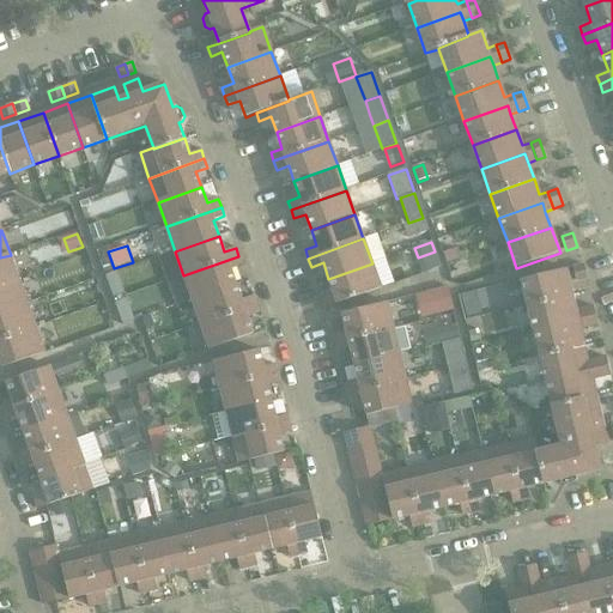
[(456,249),(445,253),(449,263),(460,259),(456,249)]
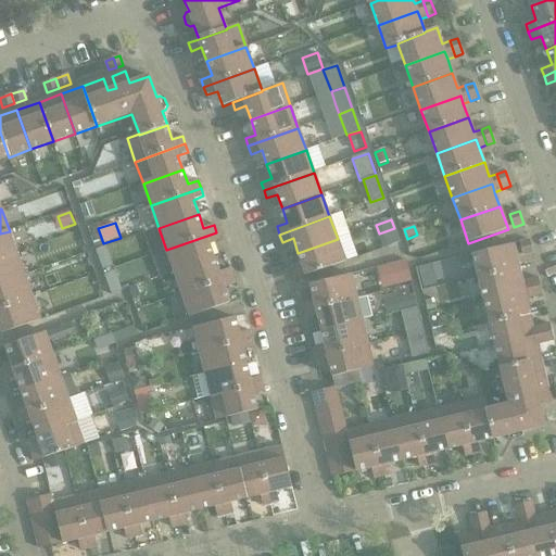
[(0,258),(17,253),(10,231),(0,234),(0,258)]
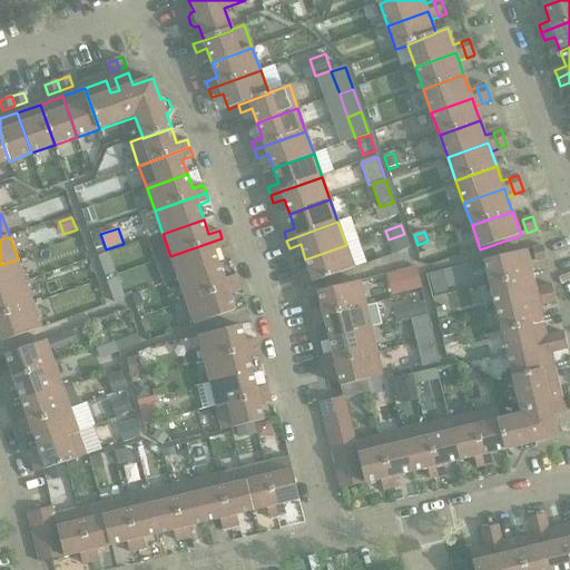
[(222,238),(170,256),(179,279),(219,265),(214,251),(225,246),(222,238)]
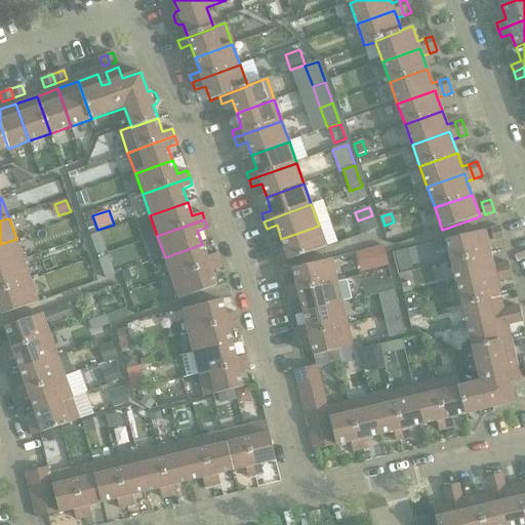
[(319,226),(281,239),(286,252),(276,255),(279,264),(326,247),(319,226)]
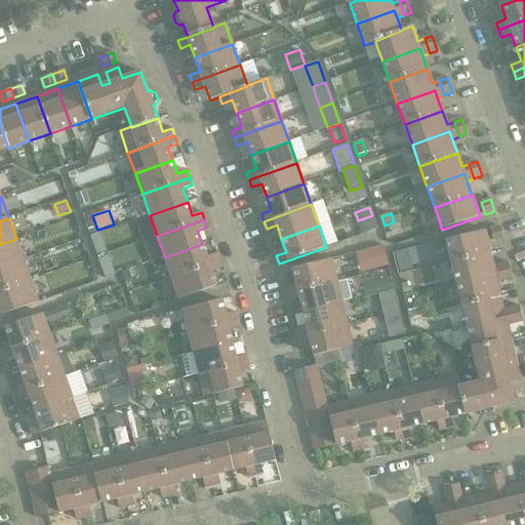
[(500,227),(491,229),(494,241),(502,239),(500,227)]
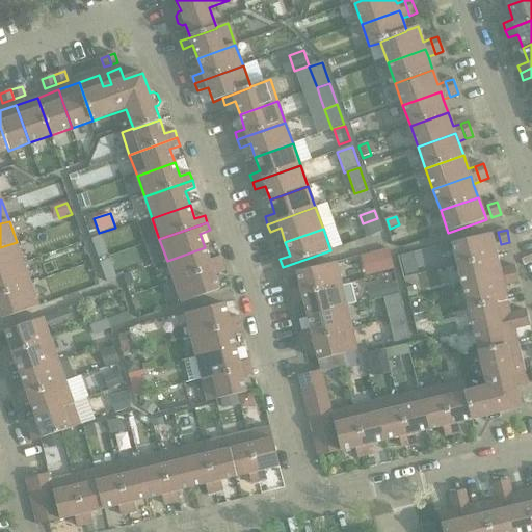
[(452,243),(457,266),(497,256),(491,234),(452,243)]
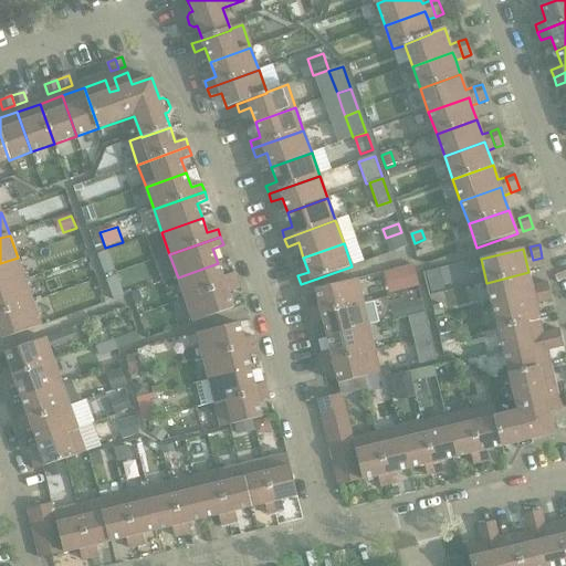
[(18,258),(0,263),(0,289),(25,280),(18,258)]
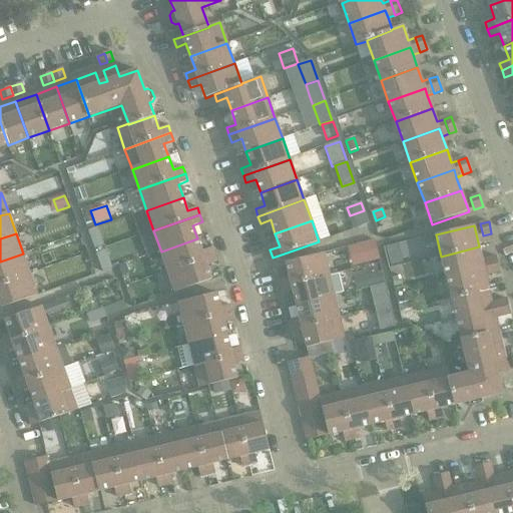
[(98,238),(92,240),(95,248),(104,245),(103,241),(98,238)]
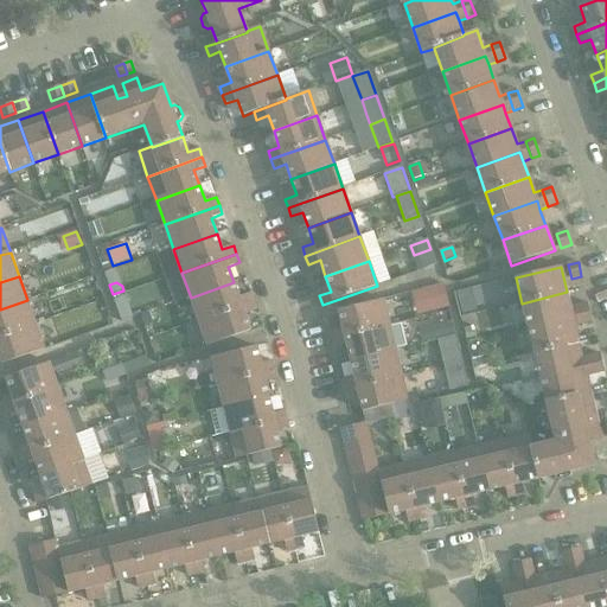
[(234,282),(191,298),(199,321),(254,302),(250,293),(240,298),(234,282)]
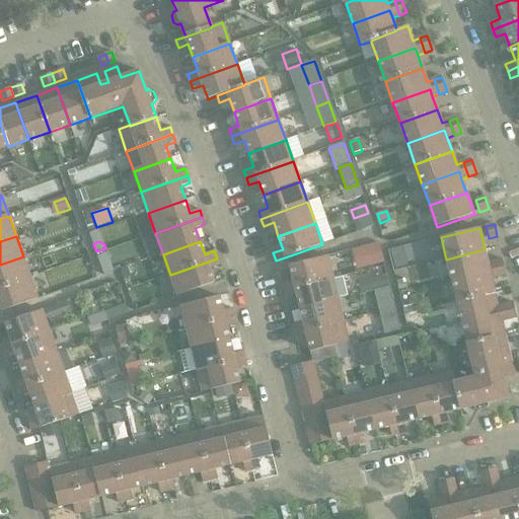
[(378,243),(360,248),(365,267),(383,263),(378,243)]
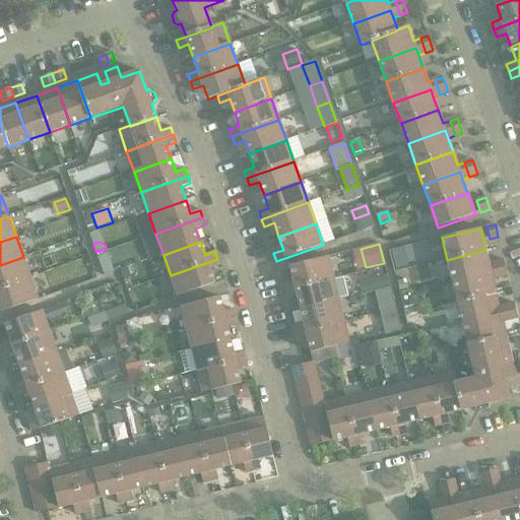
[(485,250),(447,260),(452,281),(491,271),(493,279),(500,277),(496,262),(489,264),(485,250)]
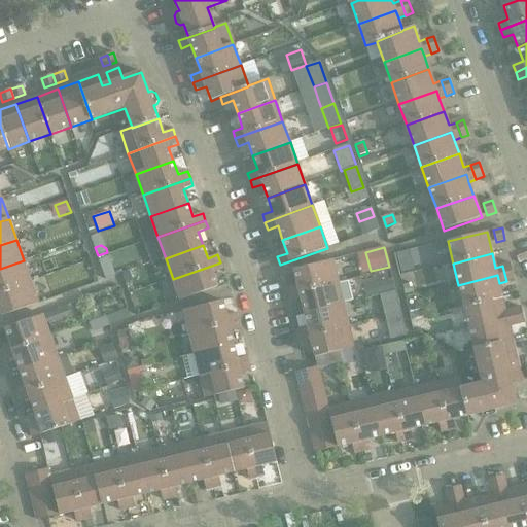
[(109,257),(100,260),(104,271),(109,269),(111,264),(109,257)]
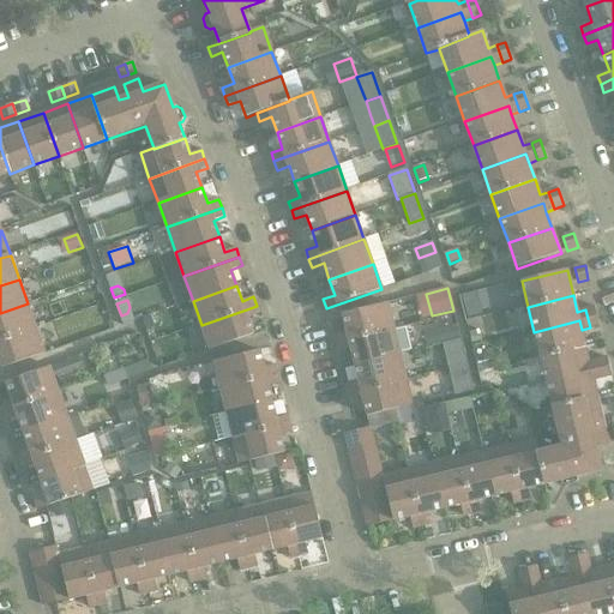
[(0,341),(36,329),(28,304),(0,313),(0,341)]
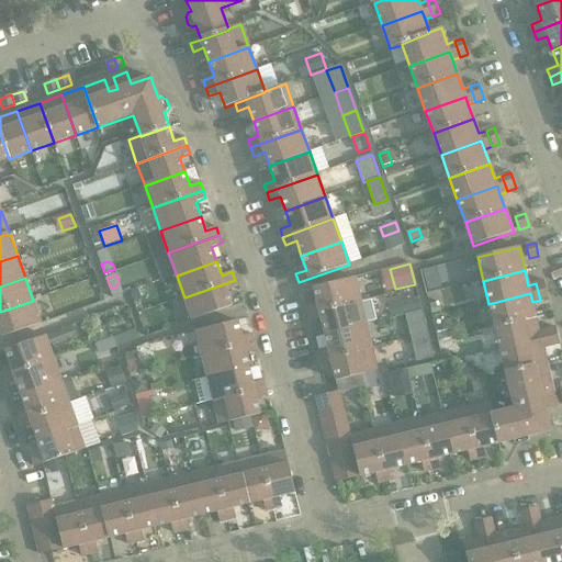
[(306,305),(308,314),(361,301),(355,278),(314,288),(317,303),(306,305)]
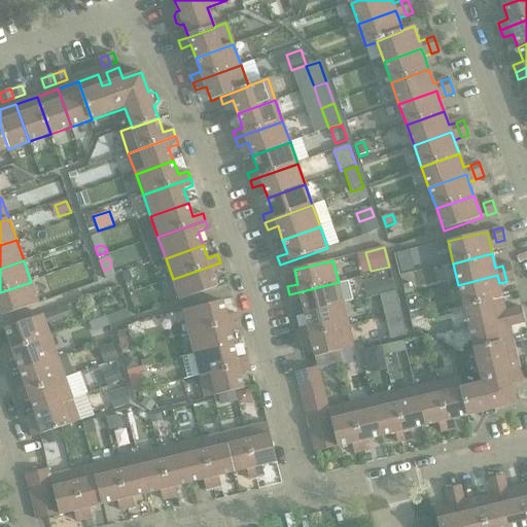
[(413,261),(399,265),(401,273),(415,270),(413,261)]
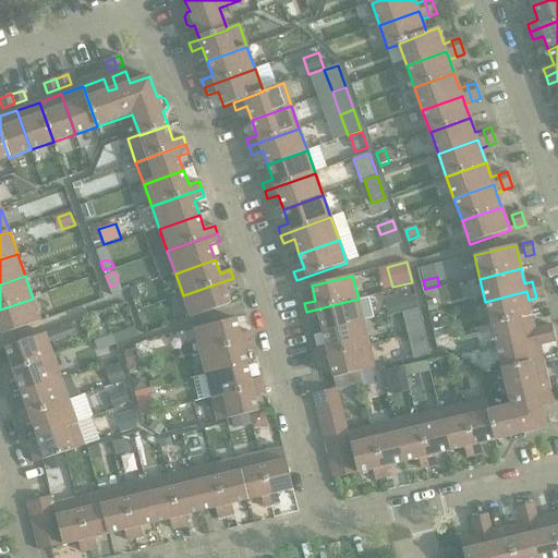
[(233,278),(183,295),(191,318),(231,304),(226,289),(235,286),(233,278)]
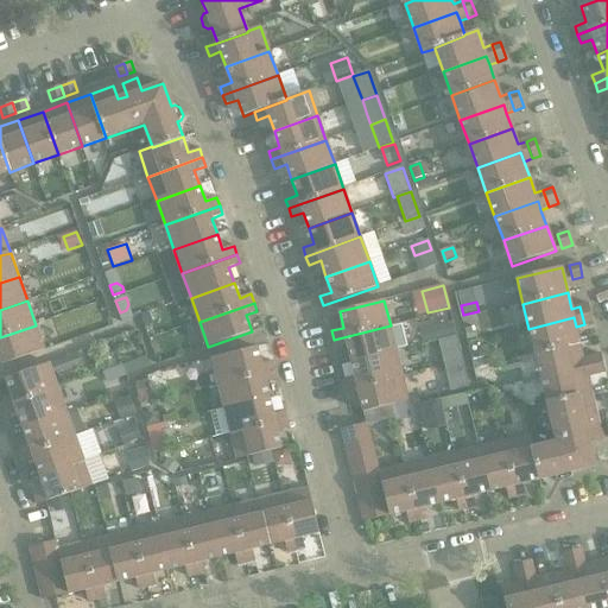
[(589,304),(580,306),(584,324),(594,322),(589,304)]
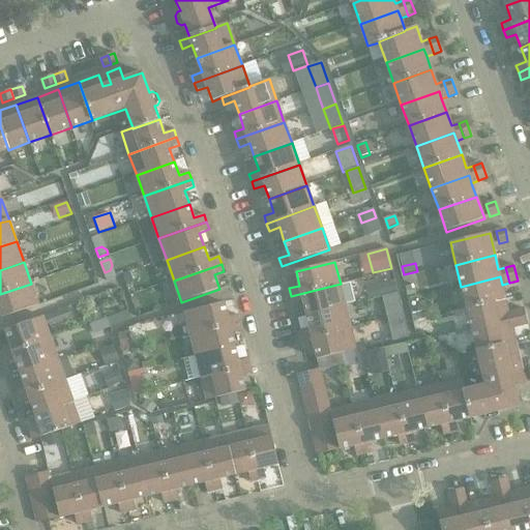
[(500,276),(461,287),(467,308),(505,298),(502,285),(500,276)]
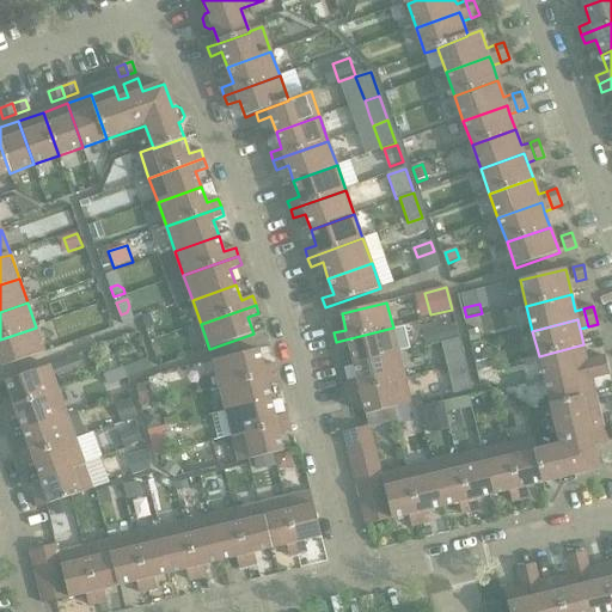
[(393,328),(336,342),(338,350),(350,348),(354,365),(399,353),(410,350),(404,325),(393,328)]
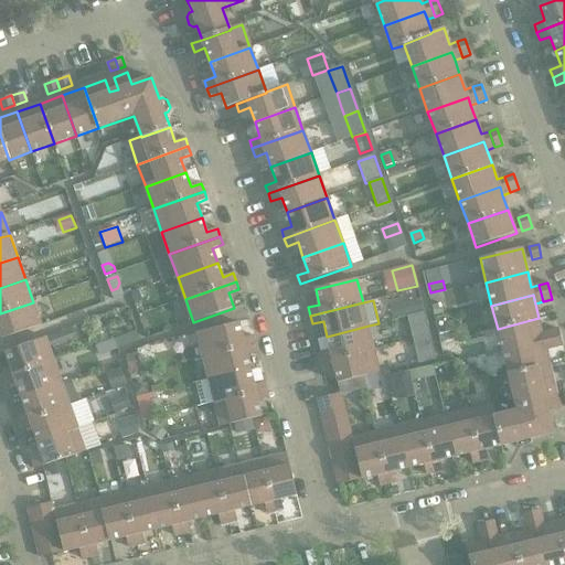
[(33,302),(0,313),(0,336),(1,340),(42,326),(33,302)]
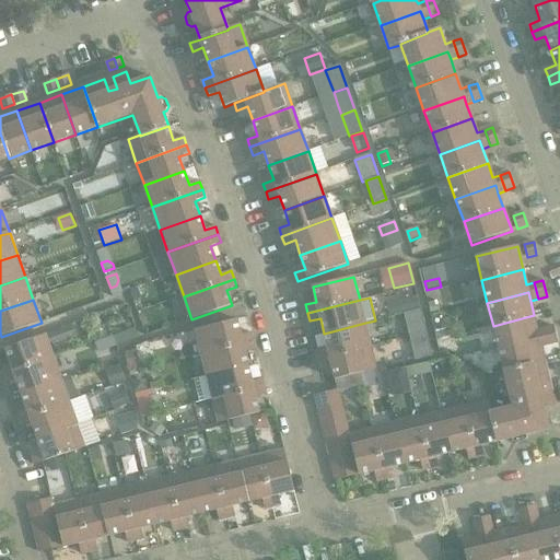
[(399,300),(386,302),(389,316),(403,313),(399,300)]
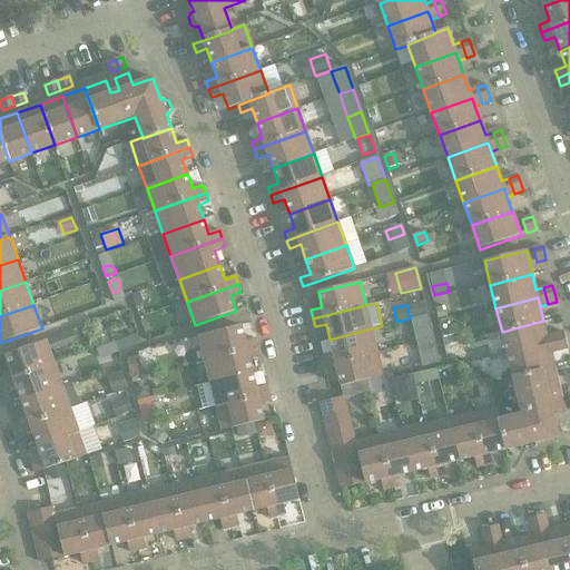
[(445,306),(435,310),(438,320),(448,317),(445,306)]
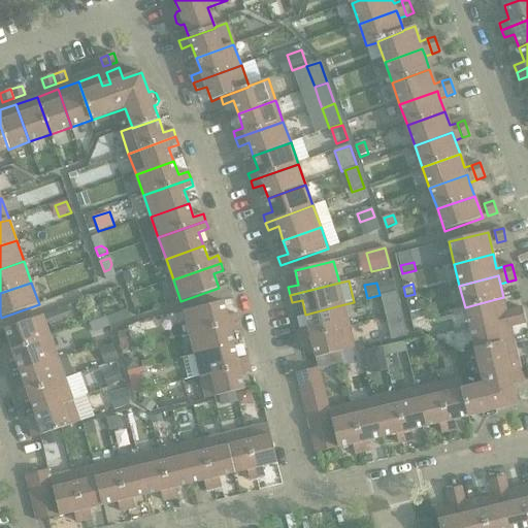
[(398,296),(387,298),(391,317),(403,314),(398,296)]
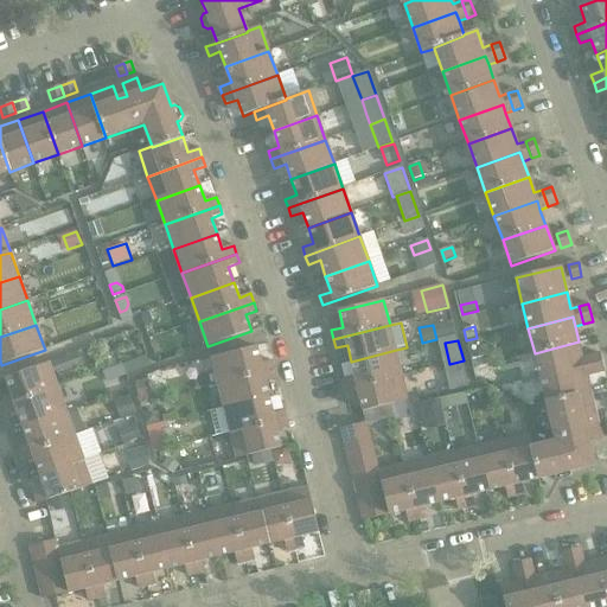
[(579,342),(535,353),(541,378),(585,366),(587,376),(595,374),(592,356),(582,358),(579,342)]
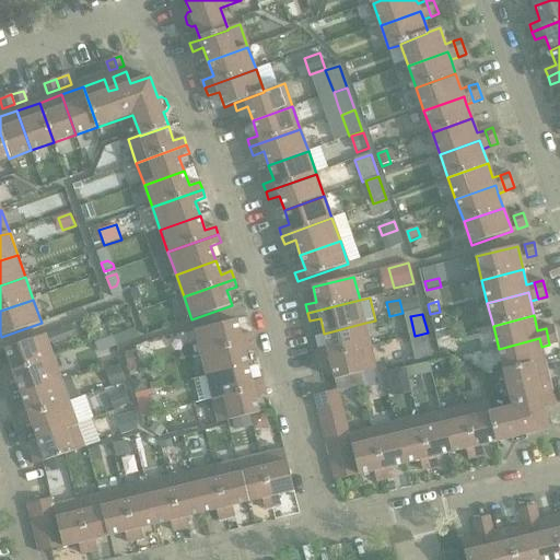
[(196,329),(201,353),(253,341),(252,333),(241,336),(236,319),(196,329)]
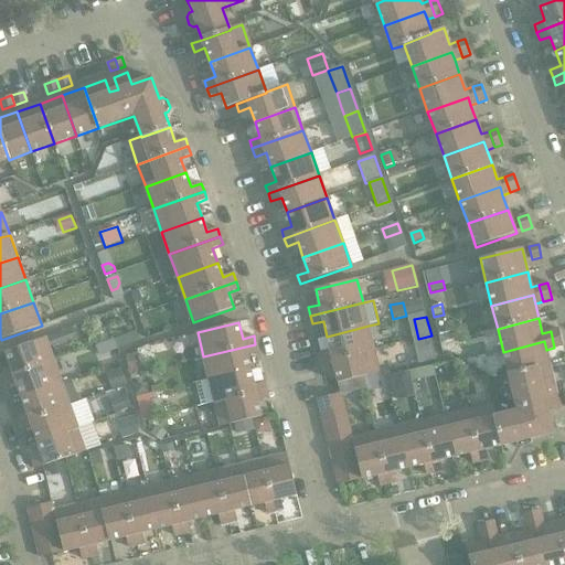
[(319,353),(321,362),(374,349),(369,326),(327,337),(330,351),(319,353)]
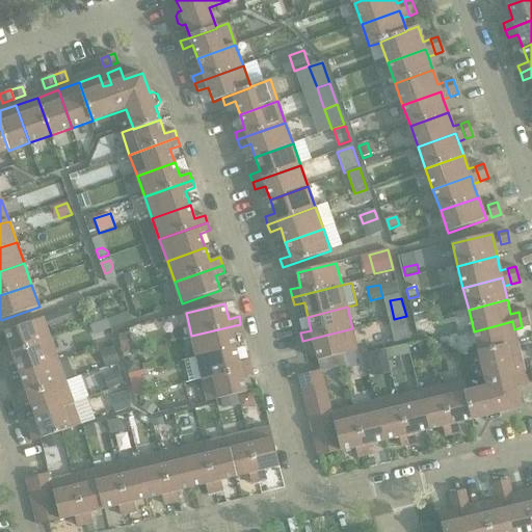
[(526,310),(519,312),(522,327),(530,325),(526,310)]
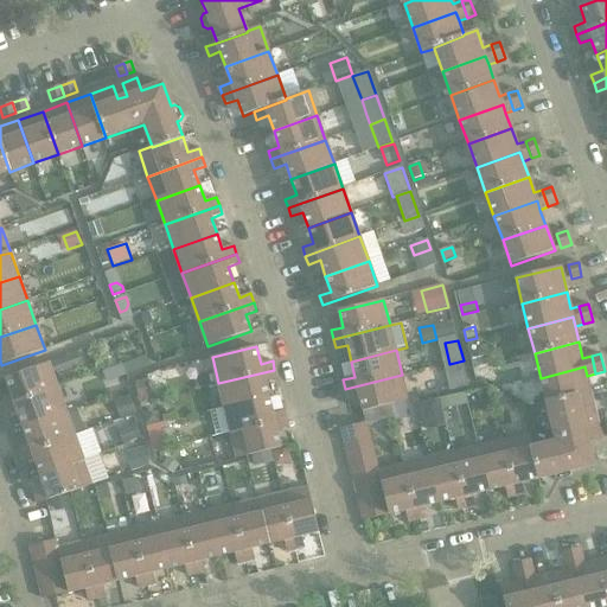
[(483,357),(472,359),(474,368),(485,365),(483,357)]
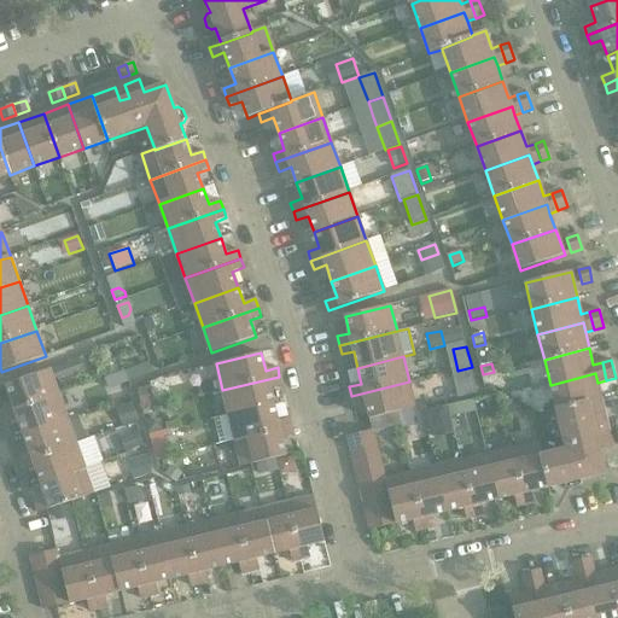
[(0,406),(4,414),(59,395),(51,369),(6,385),(12,401),(0,406)]
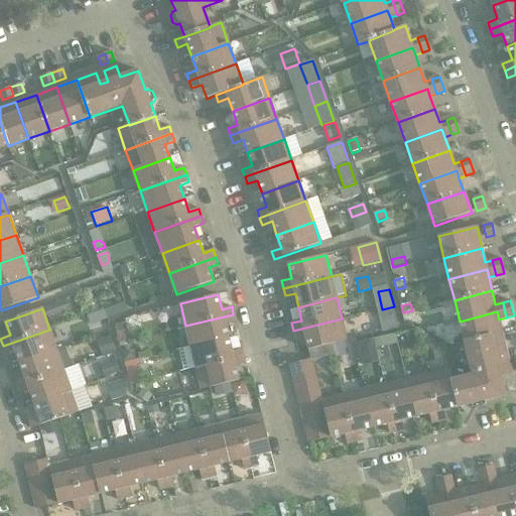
[(395,310),(383,313),(387,332),(399,329),(395,310)]
